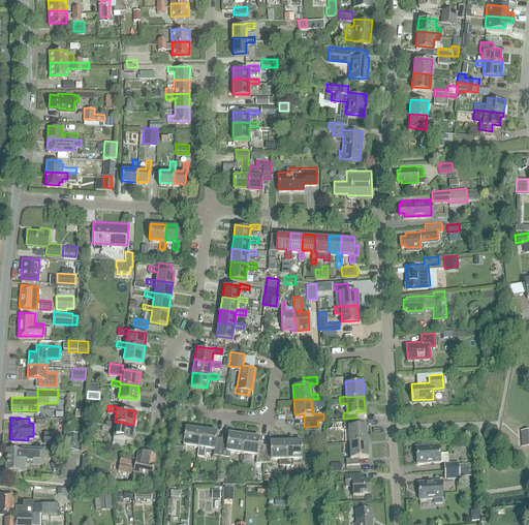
[(348,425),(349,440),(367,439),(366,423),(356,424),(356,418),(343,419),(343,420),(338,420),(338,425),(348,425)]
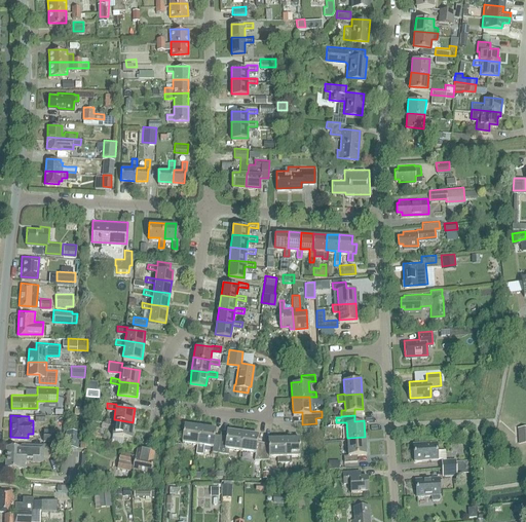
[(130,436),(133,422),(114,419),(114,417),(106,416),(105,421),(114,422),(112,433),(130,436)]
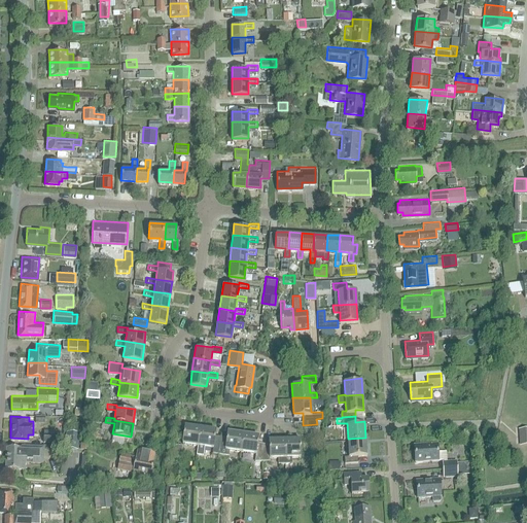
[(200,425),(184,423),(182,441),(197,443),(198,443),(200,425)]
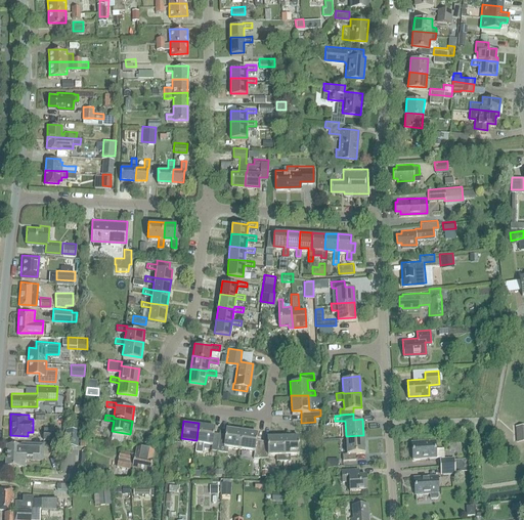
[(214,425),(199,423),(197,440),(195,440),(194,449),(202,449),(203,441),(211,442),(211,447),(217,448),(219,431),(213,430),(214,425)]
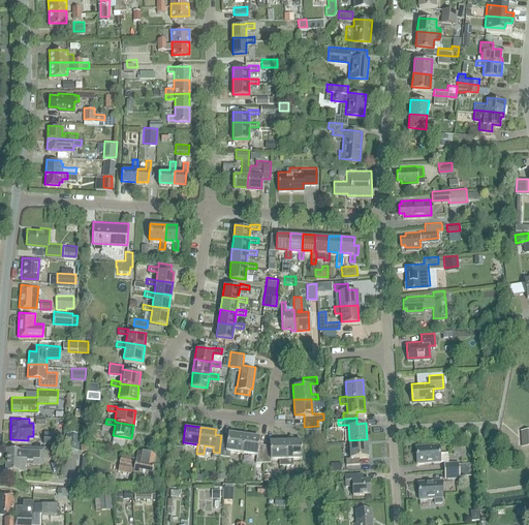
[(528,427),(520,428),(521,444),(528,442),(528,427)]
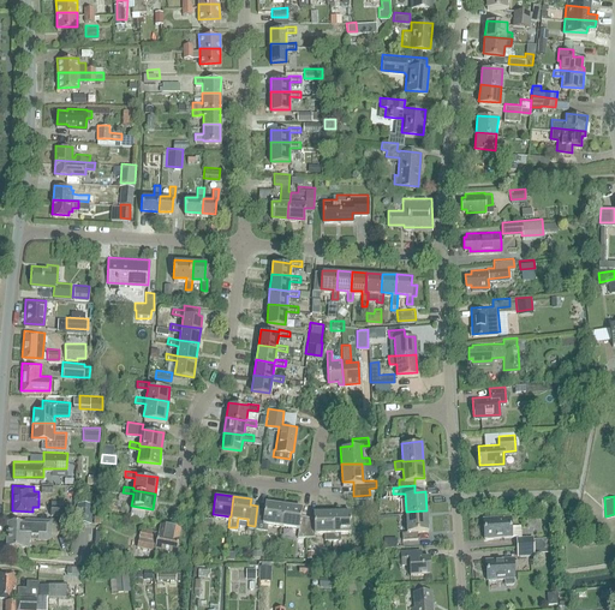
[(67,498),(51,498),(49,513),(67,514),(67,498)]
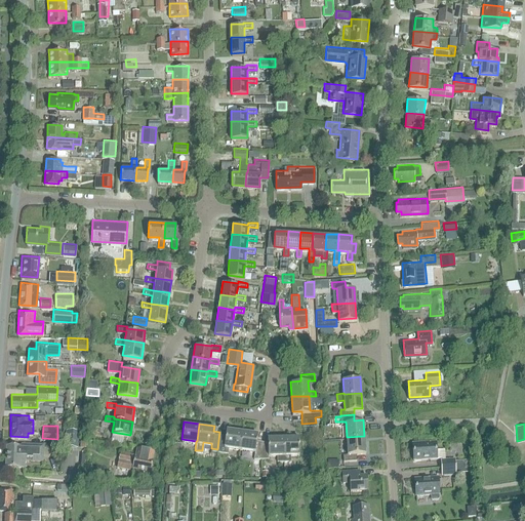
[(79,428),(65,427),(64,444),(77,445),(79,428)]
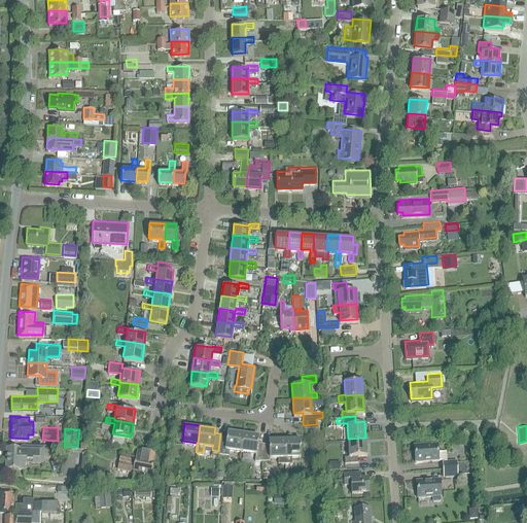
[(225,447),(240,449),(243,431),(227,429),(226,434),(220,433),(218,451),(224,452),(225,447)]
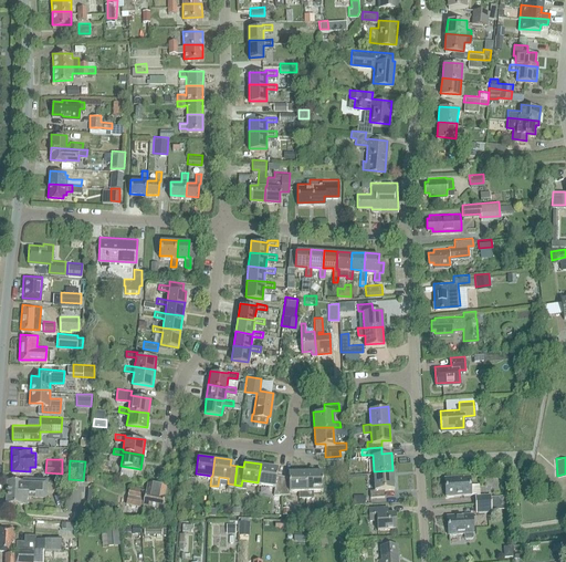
[(278,466),(261,464),(258,482),(274,485),(273,492),(281,492),(282,475),(276,472),(278,466)]
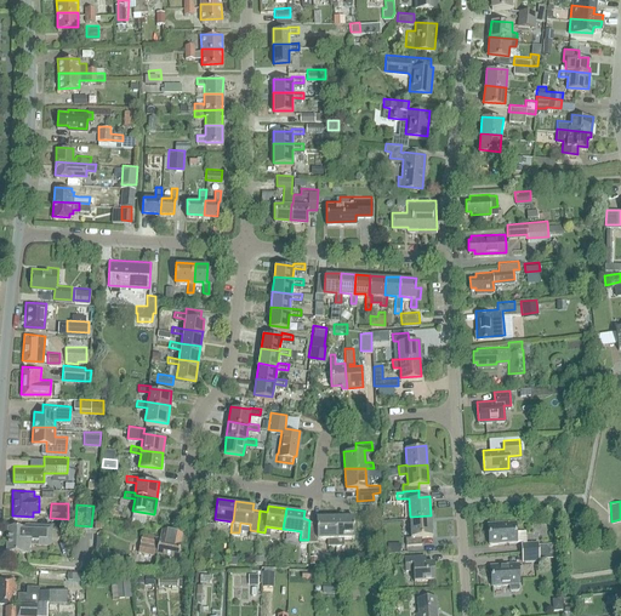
[(335,514),(317,515),(317,522),(309,520),(308,540),(317,540),(318,536),(328,536),(328,543),(336,543),(335,514)]
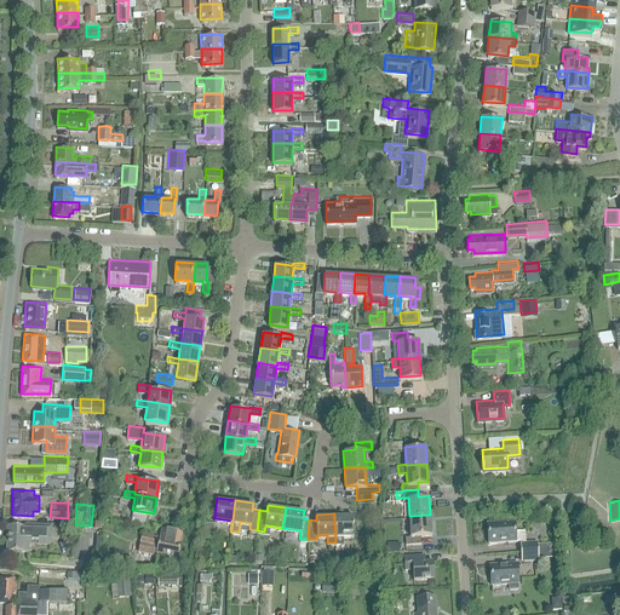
[(334,513),(336,542),(343,542),(343,534),(354,534),(352,513),(334,513)]
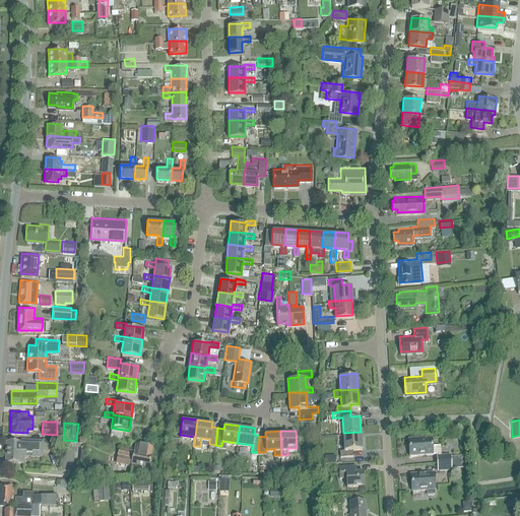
[(362,447),(361,432),(343,433),(344,448),(339,448),(340,454),(353,453),(353,447),(362,447)]
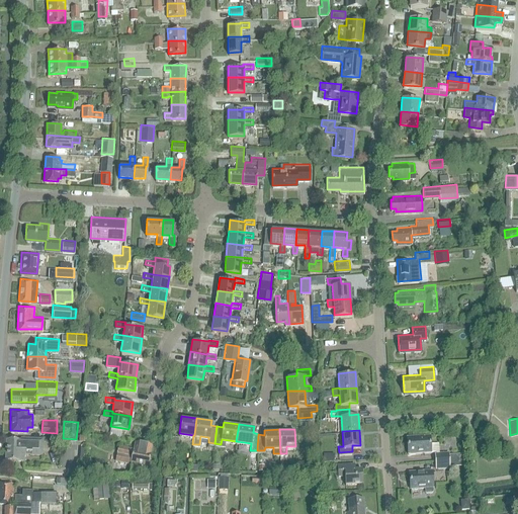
[(430,433),(407,434),(408,451),(435,449),(435,450),(434,450),(435,466),(449,466),(448,449),(438,450),(438,440),(430,441),(430,433)]
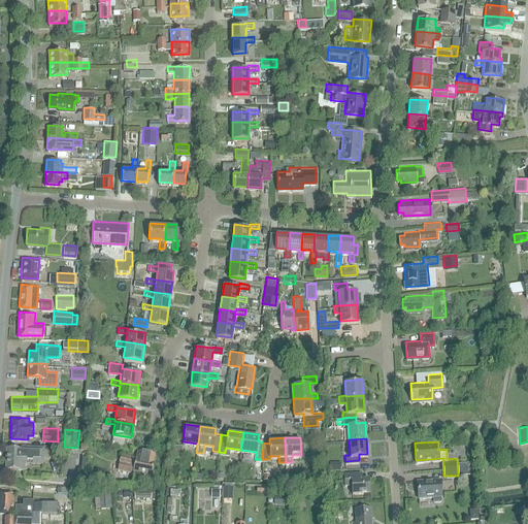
[(180,456),(183,444),(175,443),(174,456),(180,456)]
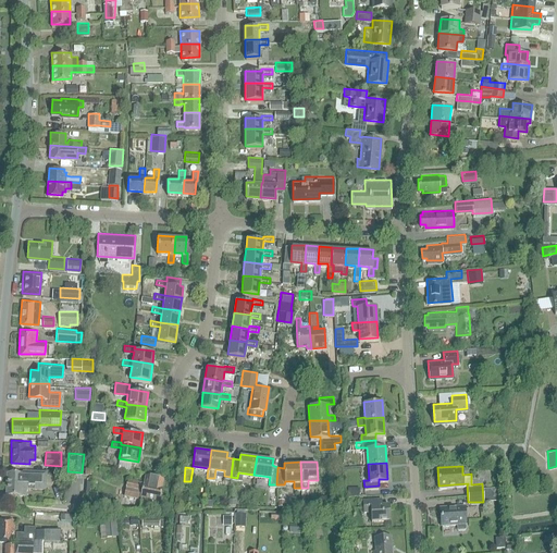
[(22,470),(7,470),(5,492),(25,493),(25,486),(46,486),(46,468),(22,468),(22,470)]
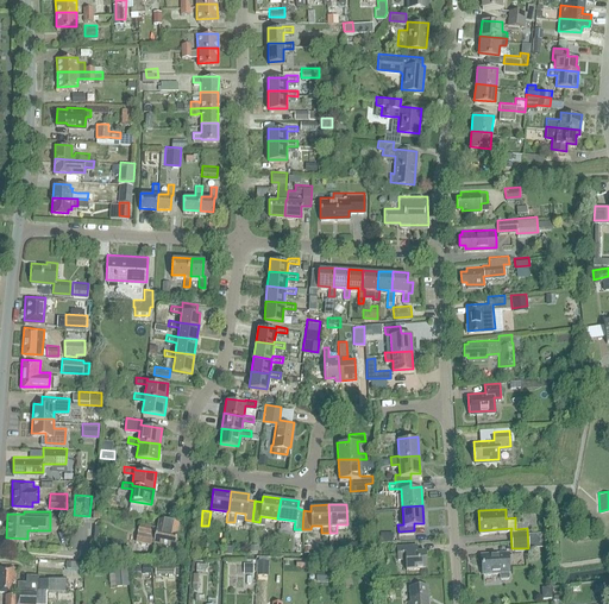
[(139,521),(137,529),(136,540),(152,543),(154,540),(174,545),(177,530),(176,530),(179,521),(158,516),(157,524),(139,521)]
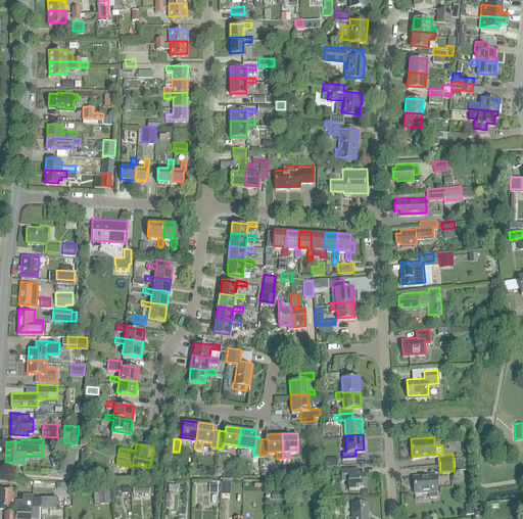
[(366,485),(365,471),(358,472),(358,466),(340,467),(341,478),(347,478),(348,487),(366,485)]
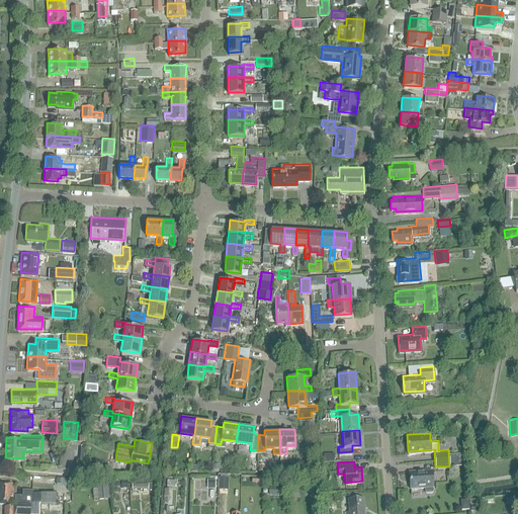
[(432,467),(409,469),(410,486),(424,486),(425,489),(427,491),(432,491),(433,489),(433,485),(432,467)]
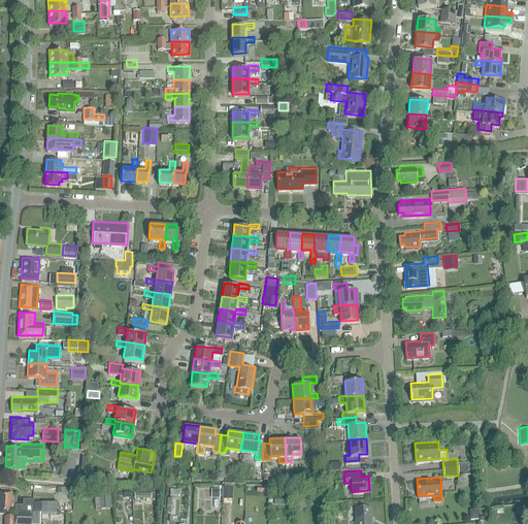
[(225,479),(226,495),(235,494),(235,479),(225,479)]
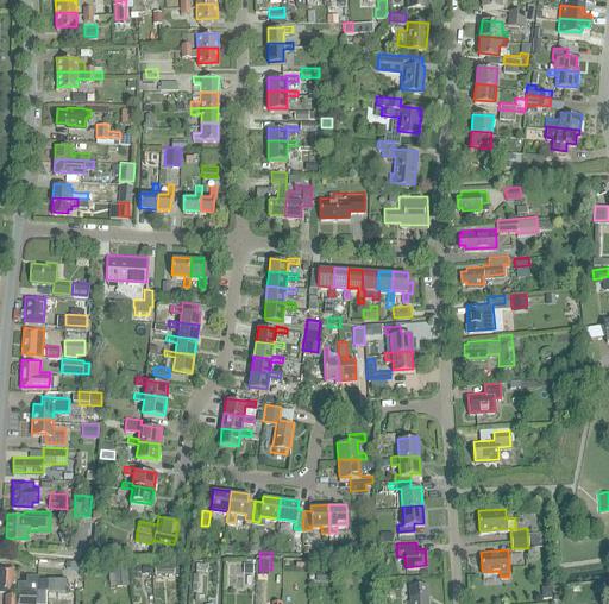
[(257,568),(256,558),(248,559),(248,570),(257,568)]
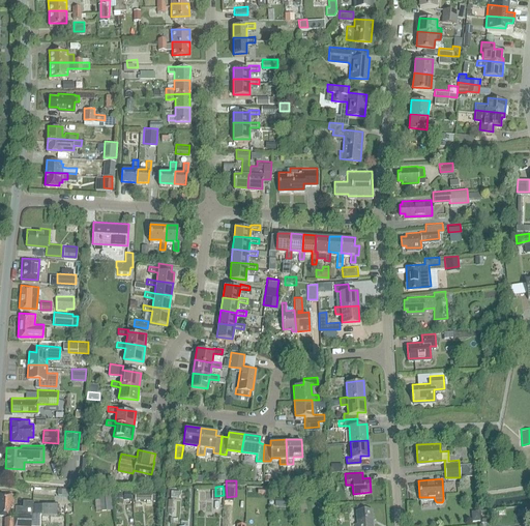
[(179,489),(171,488),(170,496),(179,496),(179,489)]
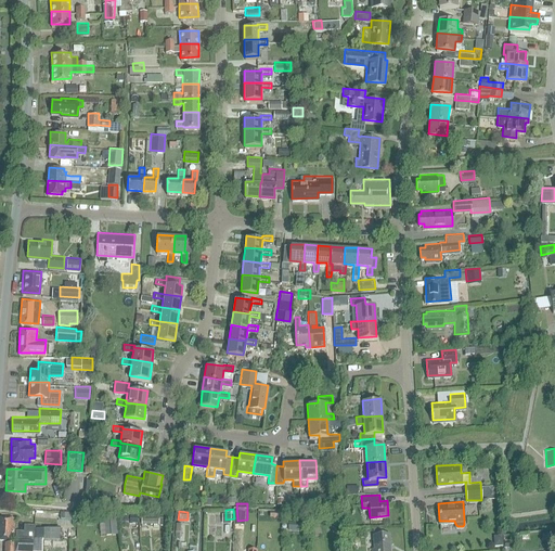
[(14,515),(0,514),(0,536),(13,537),(14,515)]
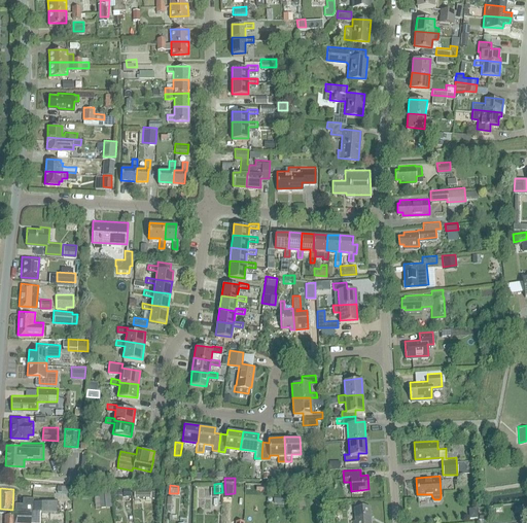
[(115,503),(114,488),(103,489),(104,503),(115,503)]
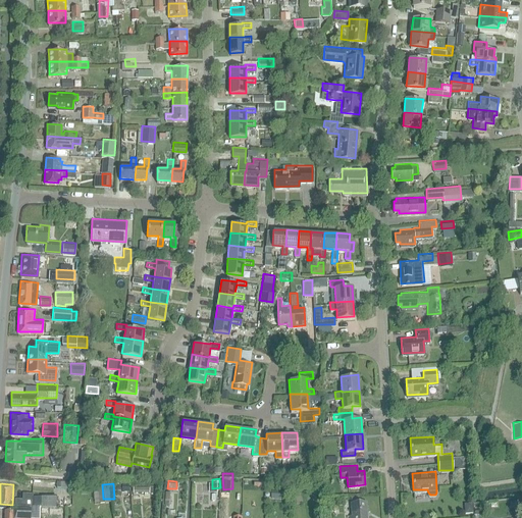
[(209,489),(196,489),(196,495),(204,495),(204,500),(209,500),(209,489)]
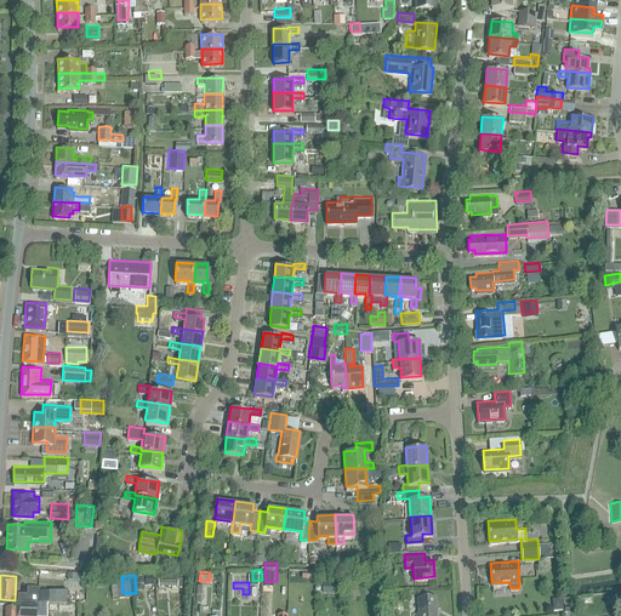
[(16,591),(16,602),(35,602),(46,602),(46,599),(66,599),(66,586),(49,586),(49,588),(39,587),(39,583),(26,583),(26,591),(16,591)]
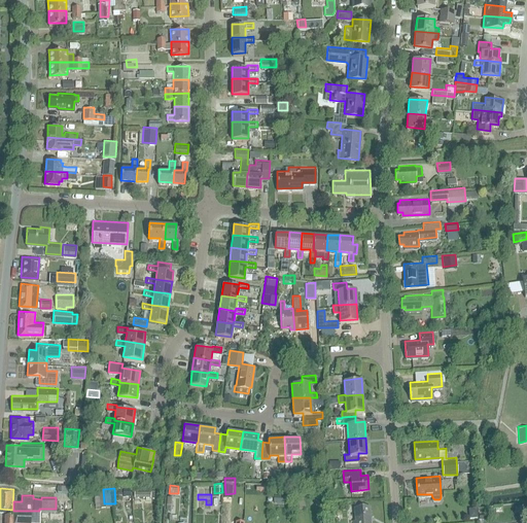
[(370,522),(370,504),(354,506),(354,518),(353,518),(352,522),(370,522)]
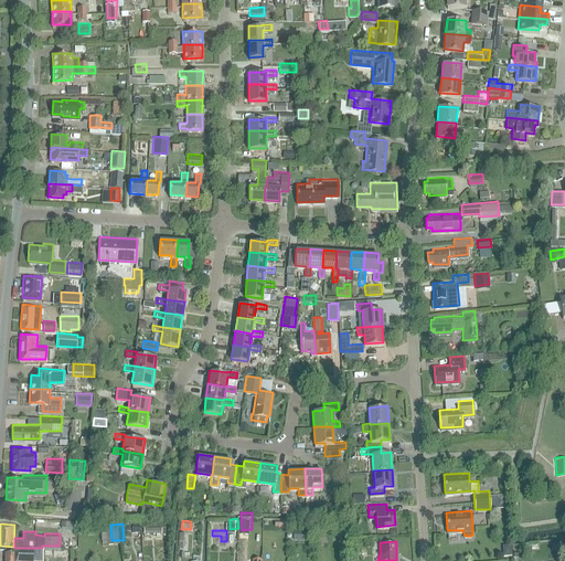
[(20,560),(20,559),(42,560),(42,548),(32,548),(14,548),(14,550),(4,550),(3,560),(20,560)]
